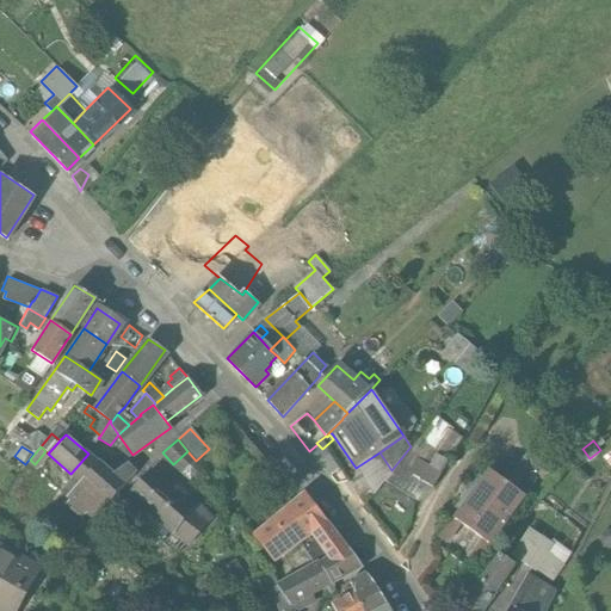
[(531,450),(507,482),(524,494),(532,500),(556,468),(531,450)]
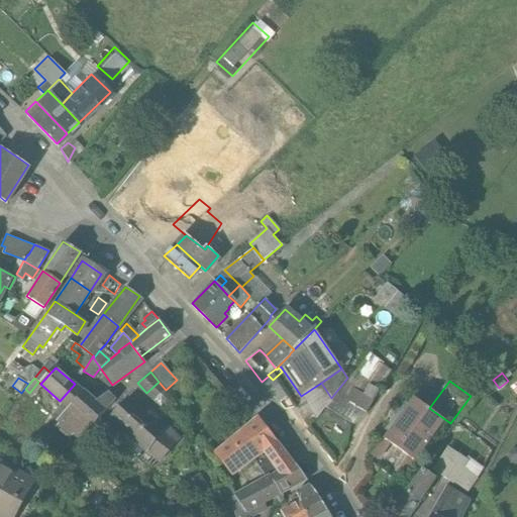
[(159,382),(146,393),(153,401),(166,390),(159,382)]
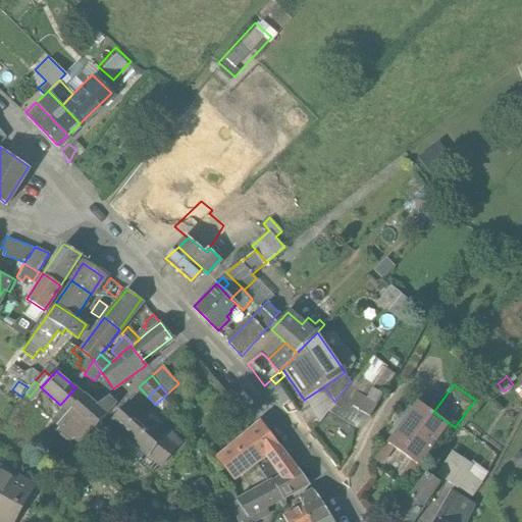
[(92,402),(84,395),(75,387),(60,405),(63,407),(68,412),(57,424),(81,444),(107,414),(96,405),(100,402),(96,398),(92,402)]
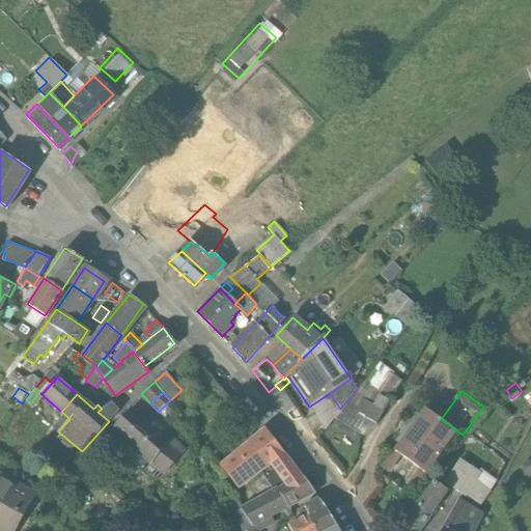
[(102,409),(98,412),(109,421),(118,411),(110,402),(102,409)]
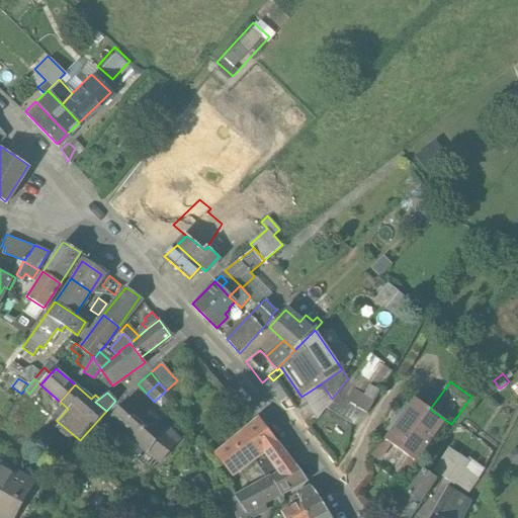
[(367,396),(358,408),(367,413),(374,401),(367,396)]
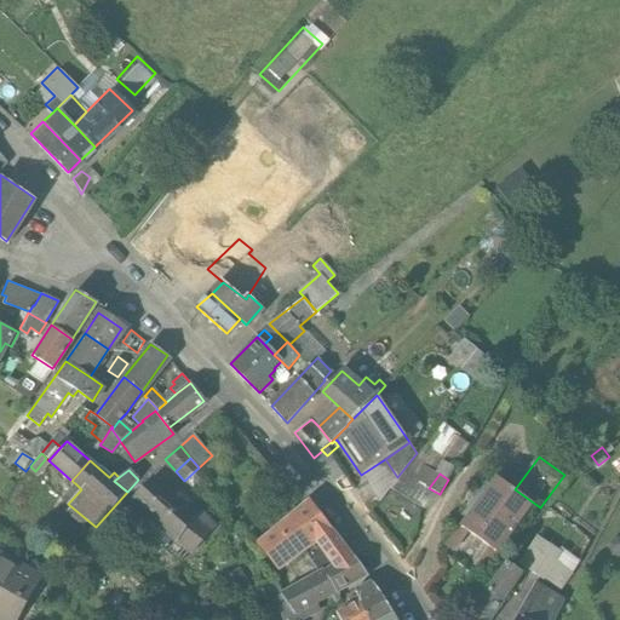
[(477,489),(468,504),(469,505),(461,515),(469,520),(463,527),(495,551),(532,501),(515,489),(499,477),(493,486),(486,481),(480,491),(477,489)]
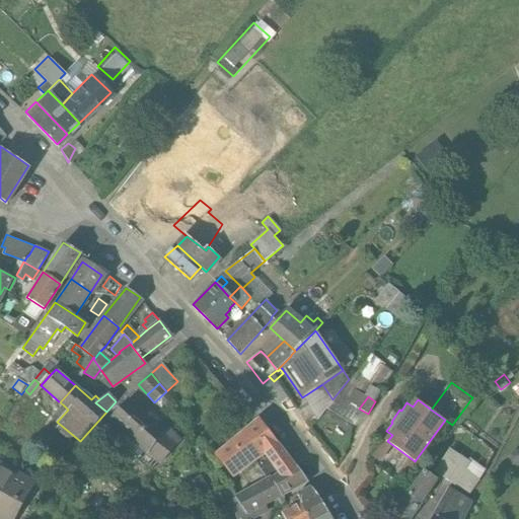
[(126,432),(131,436),(147,419),(128,401),(107,423),(116,430),(113,433),(119,439),(126,432)]
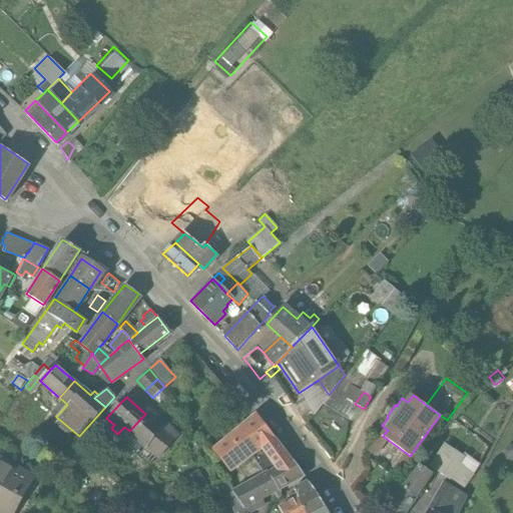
[(179,405),(170,398),(164,404),(173,412),(179,405)]
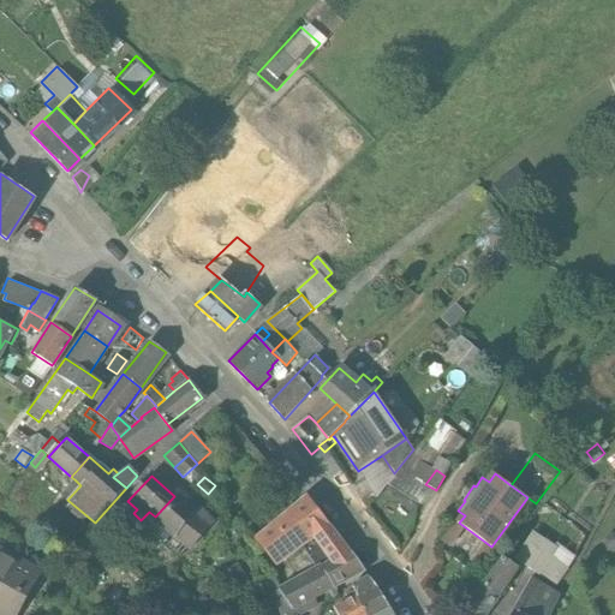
[(75,479),(61,495),(67,500),(81,485),(75,479)]
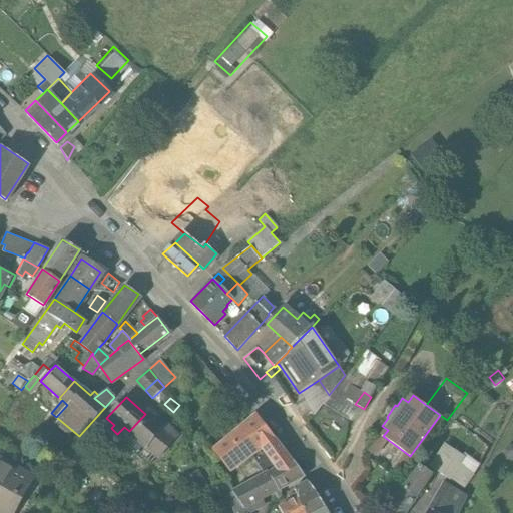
[(145,414),(129,431),(157,457),(177,435),(158,417),(153,422),(145,414)]
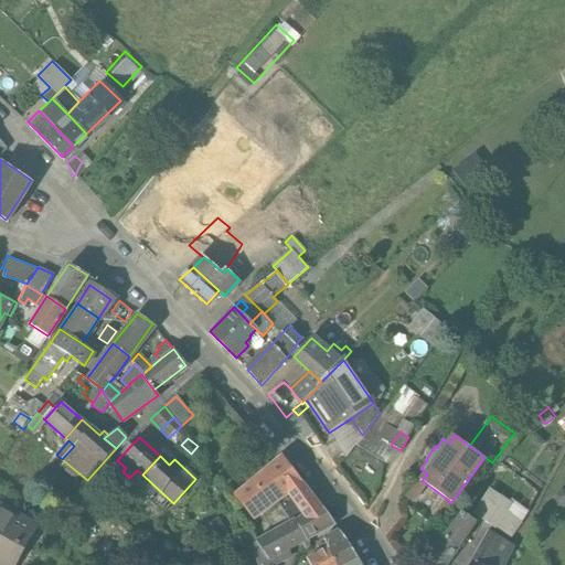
[(280,456),(266,468),(286,493),(294,503),(311,493),(280,456)]
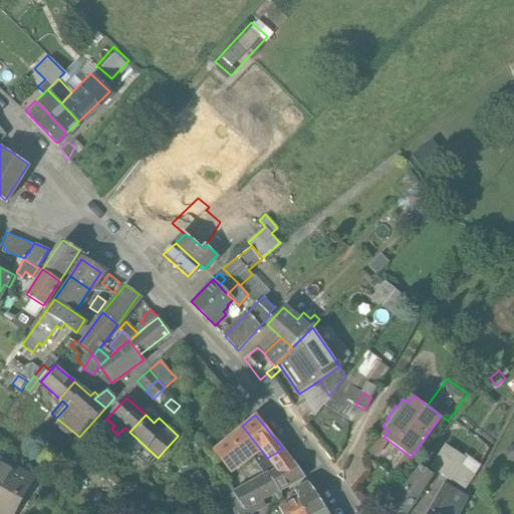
[(260,449),(242,426),(215,448),(233,471),(260,449)]
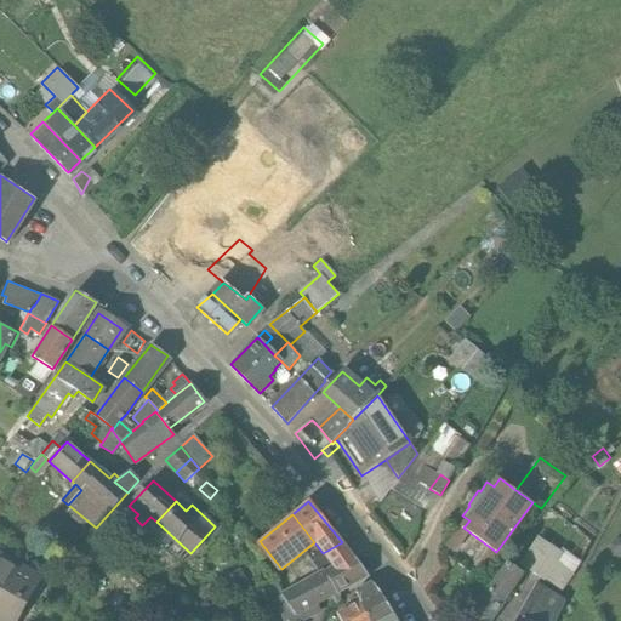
[(0,553),(7,558),(13,547),(0,537),(0,553)]
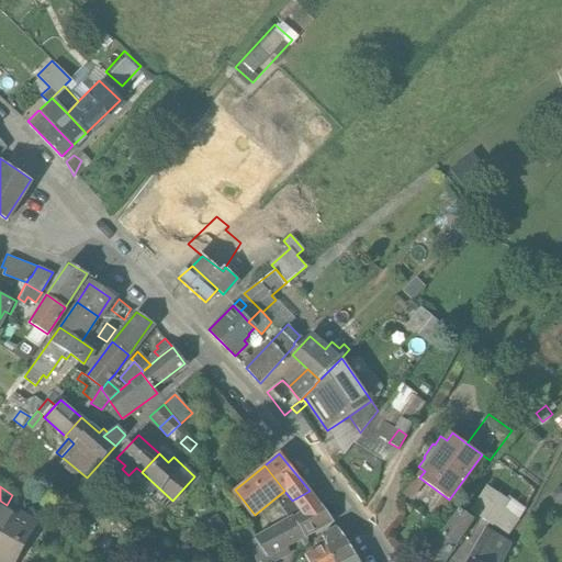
[(310,491),(292,501),(303,513),(318,504),(310,491)]
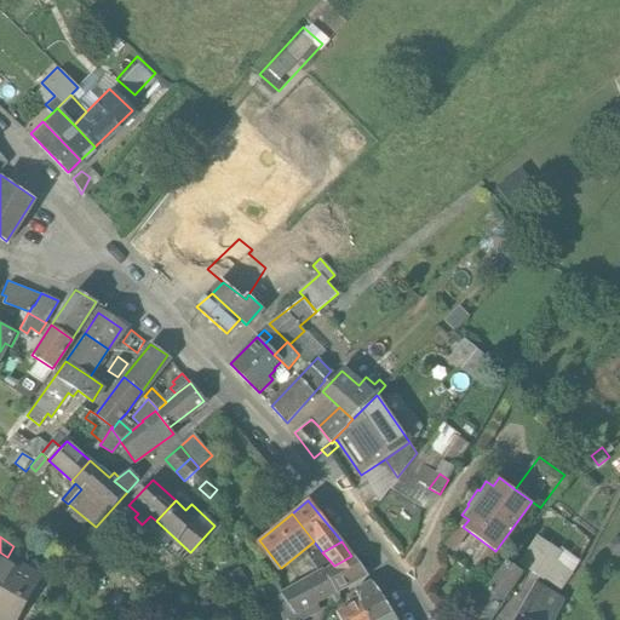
[(535,547),(522,566),(534,573),(537,570),(547,556),(535,547)]
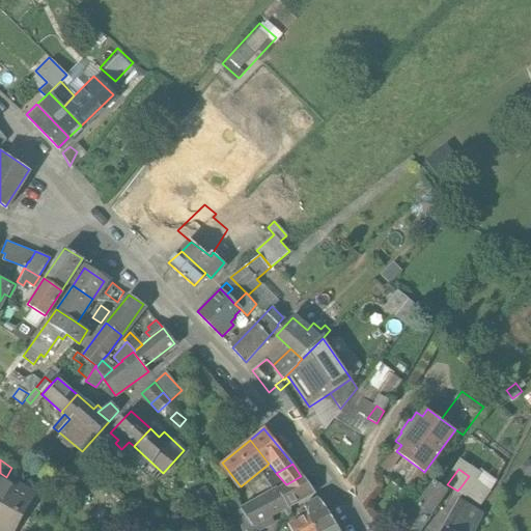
[(286,484),(278,488),(287,507),(313,494),(301,476),(286,484)]
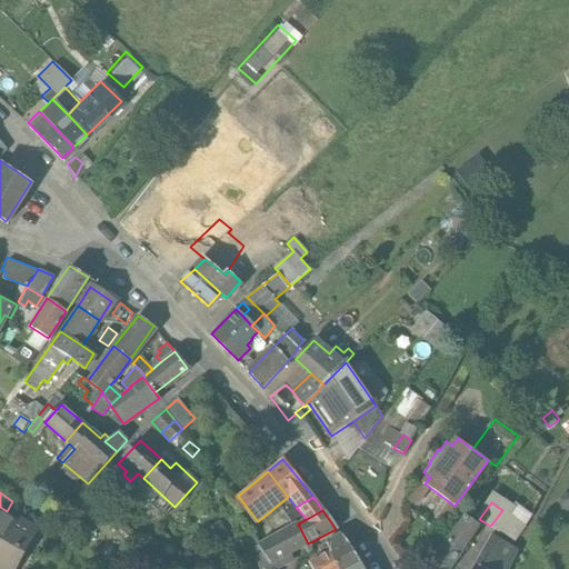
[(522,525),(502,510),(492,523),(513,538),(522,525)]
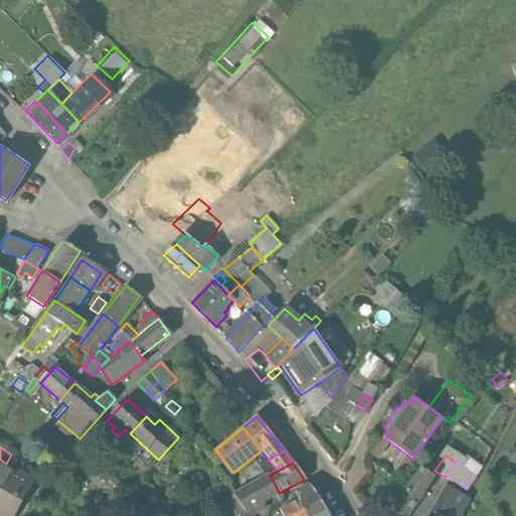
[(11,471),(0,464),(0,515),(8,515),(19,498),(23,496),(28,487),(27,482),(12,474),(11,471)]
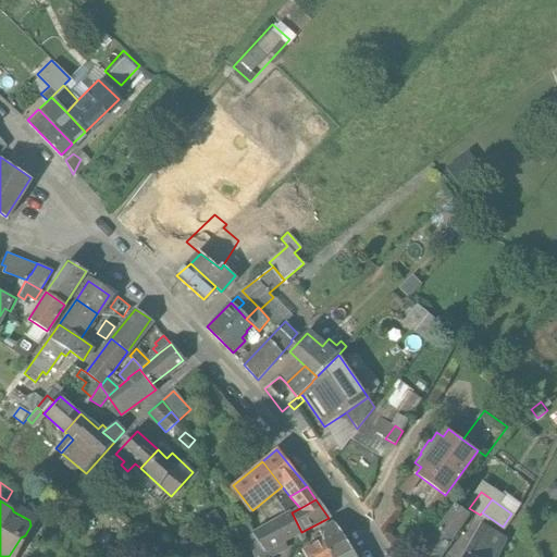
[(455,506),(416,556),(440,556),(470,515),(455,506)]
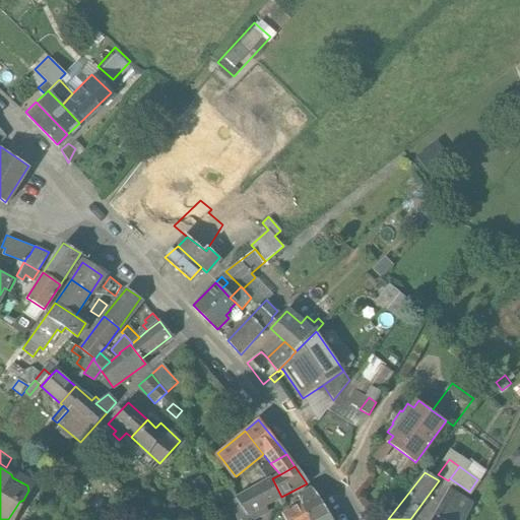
[(245,477),(230,489),(237,499),(259,485),(255,478),(248,482),(245,477)]
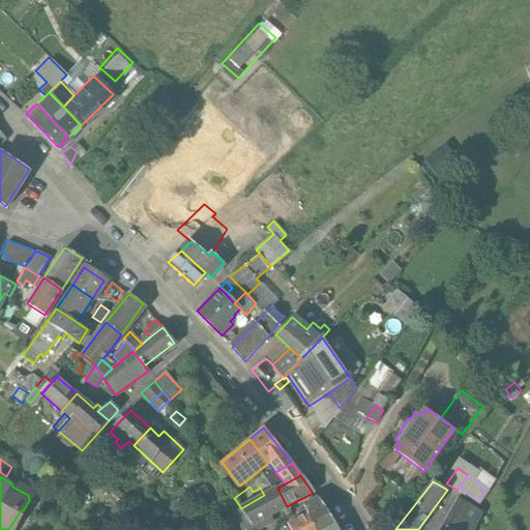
[(264,495),(241,508),(243,510),(235,516),(244,529),(252,524),(287,506),(277,488),(276,488),(264,495)]
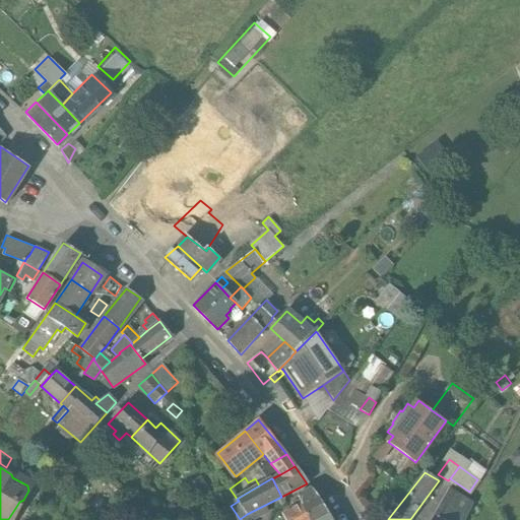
[(318,498),(311,488),(298,496),(303,506),(309,519),(321,519),(330,516),(318,498)]
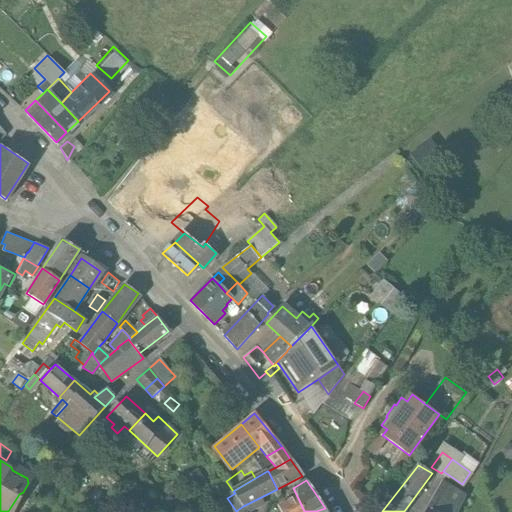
[(456,511),(465,495),(438,481),(428,500),(451,511),(456,511)]
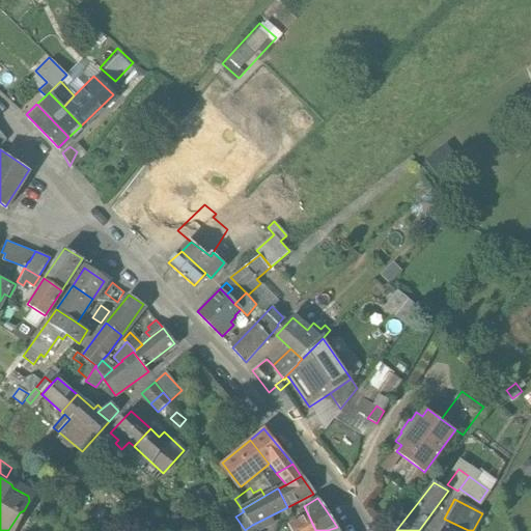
[(126,508),(121,503),(117,507),(121,512),(126,508)]
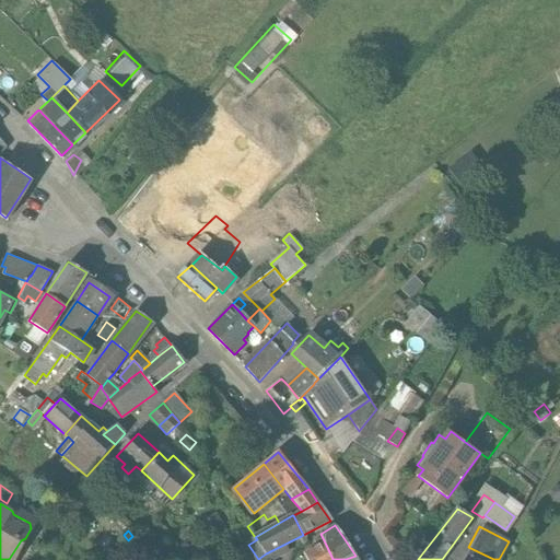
[(333,559),(326,545),(306,556),(307,559),(333,559)]
